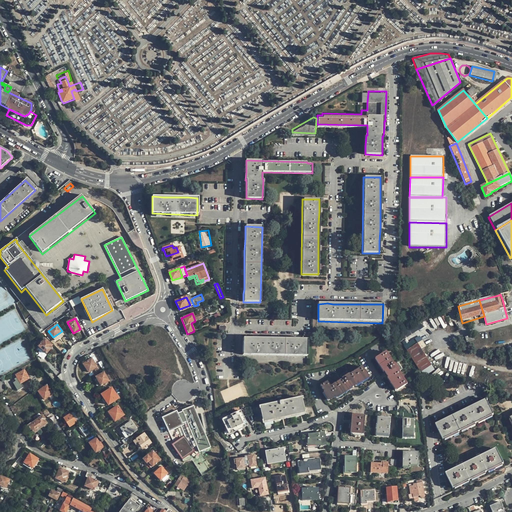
[(307,339),(296,339),(290,339),(277,339),(271,339),(258,339),(253,338),(243,338),(242,355),(307,355),(307,339)]
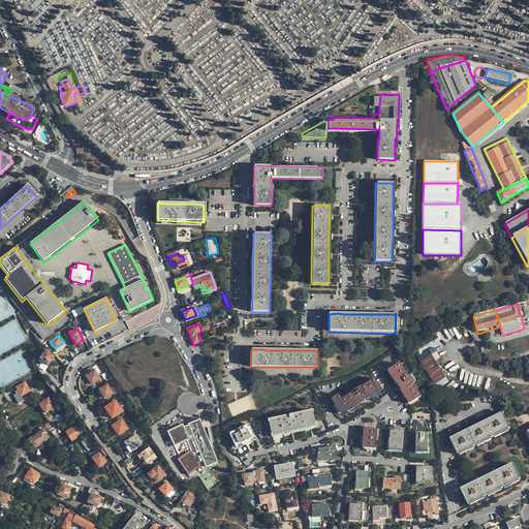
[(417,356),(421,361),(432,353),(429,349),(417,356)]
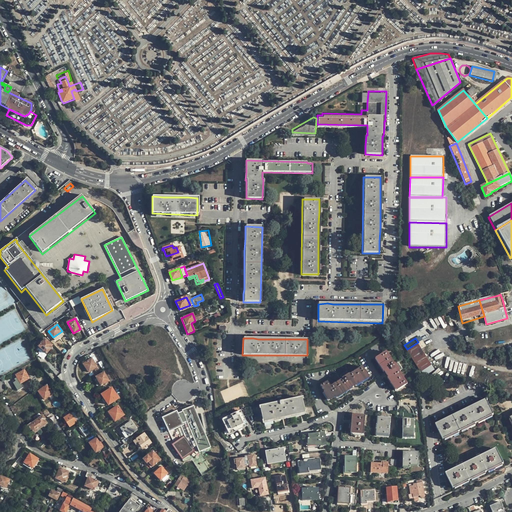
[(49,348),(52,345),(45,339),(39,346),(46,353),(50,349),(49,348)]
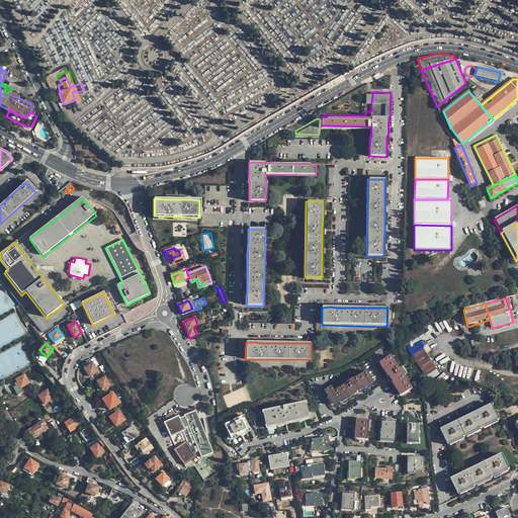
[(428,376),(431,382),(441,376),(423,348),(412,355),(426,376),(427,376),(428,376)]
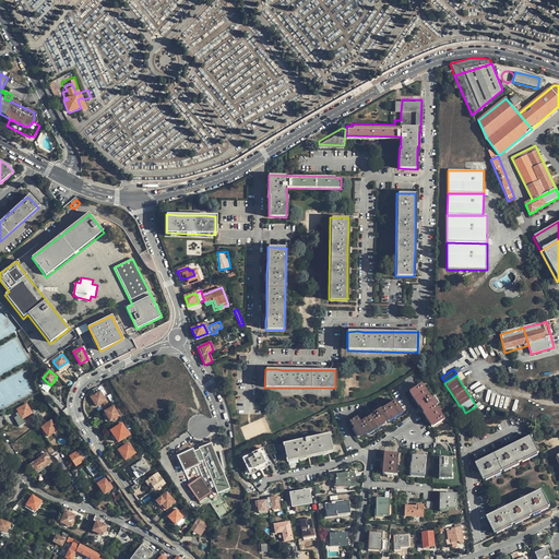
[(443,420),(421,385),(411,392),(433,427),(443,420)]
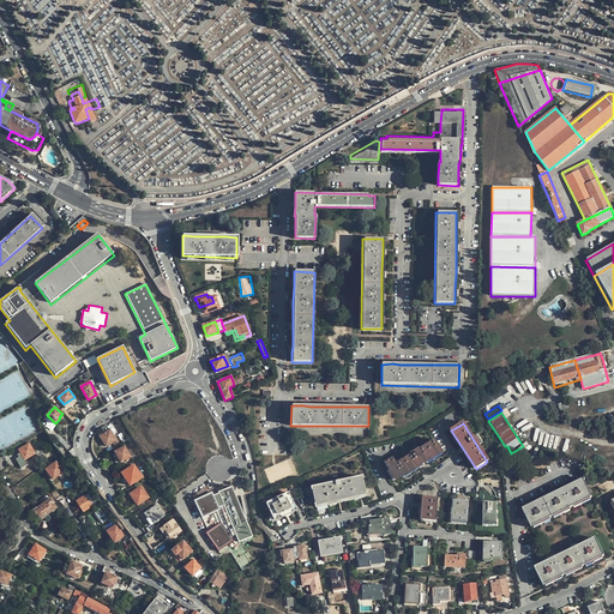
[(116,440),(110,431),(100,437),(106,447),(116,440)]
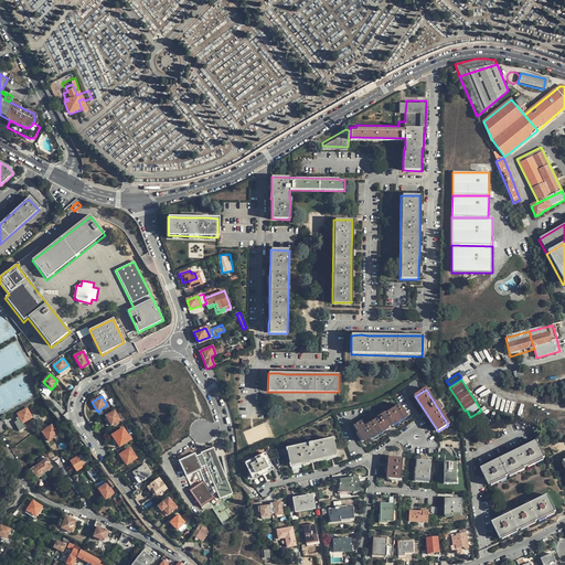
[(361,443),(405,415),(398,405),(383,414),(382,412),(375,416),(376,418),(363,427),(360,422),(352,425),(356,433),(355,434),(361,443)]
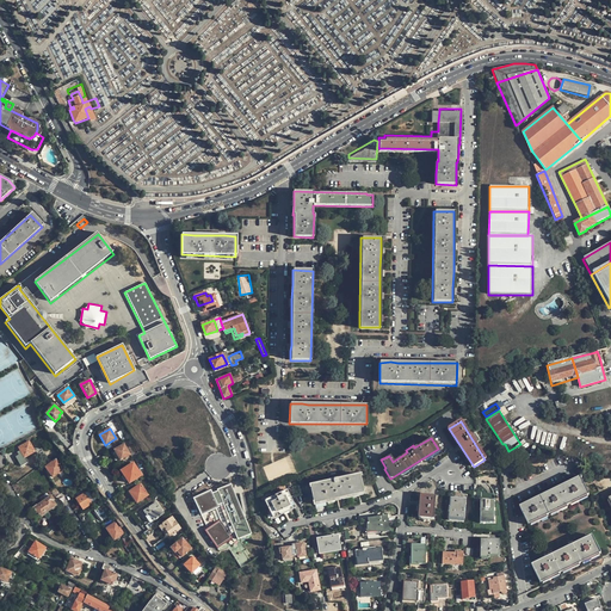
[(35,451),(29,442),(19,448),(24,457),(35,451)]
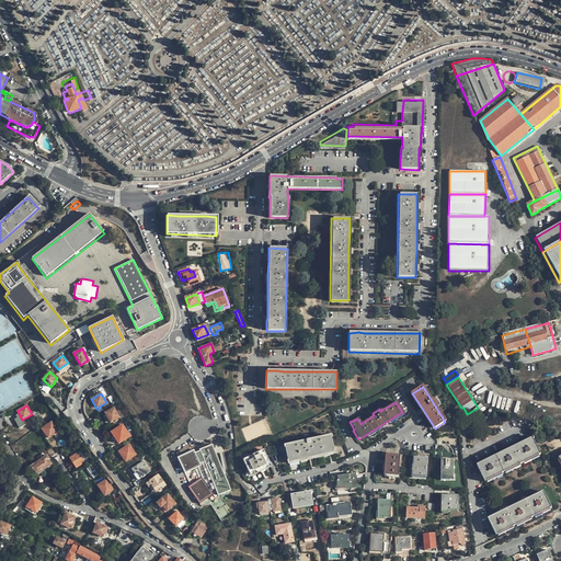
[(118,418),(113,409),(105,414),(111,423),(118,418)]
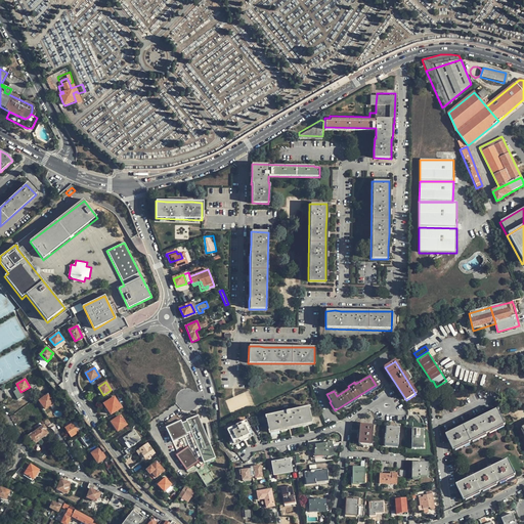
[(44,408),(53,402),(47,394),(39,400),(44,408)]
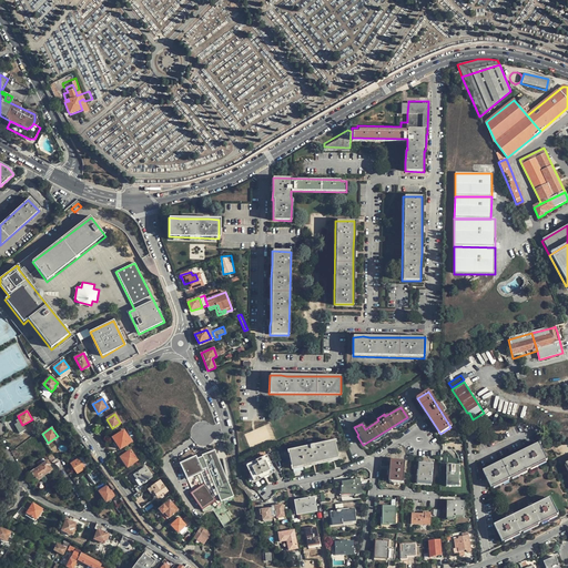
[(130,443),(123,432),(112,438),(114,442),(112,444),(114,446),(118,446),(119,449),(130,443)]
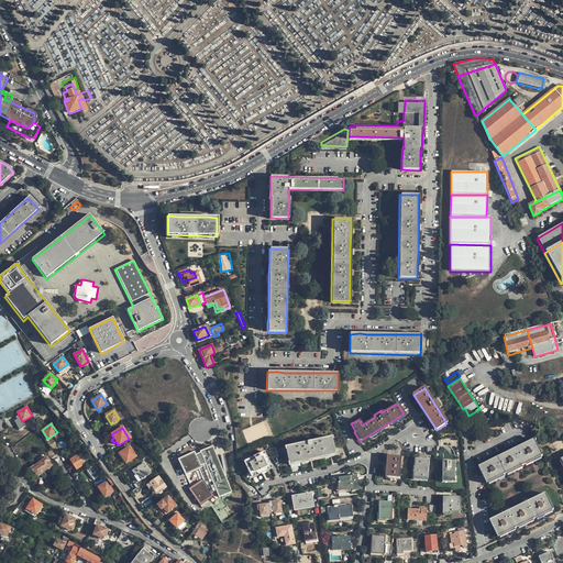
[(288,463),(334,453),(331,435),(310,440),(309,439),(306,439),(306,441),(285,445),(288,463)]
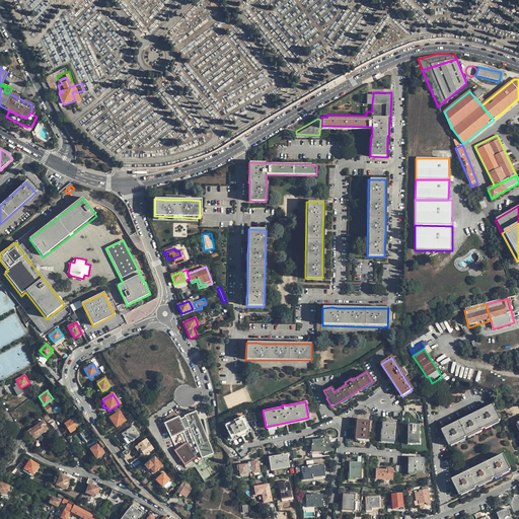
[(450,448),(499,423),(490,406),(441,430),(450,448)]
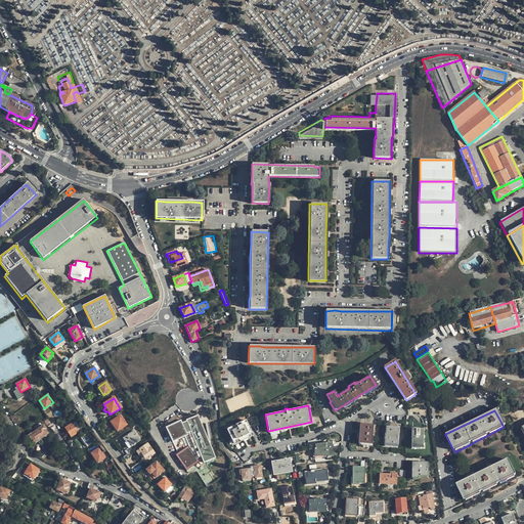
[(127,425),(120,416),(111,423),(117,432),(127,425)]
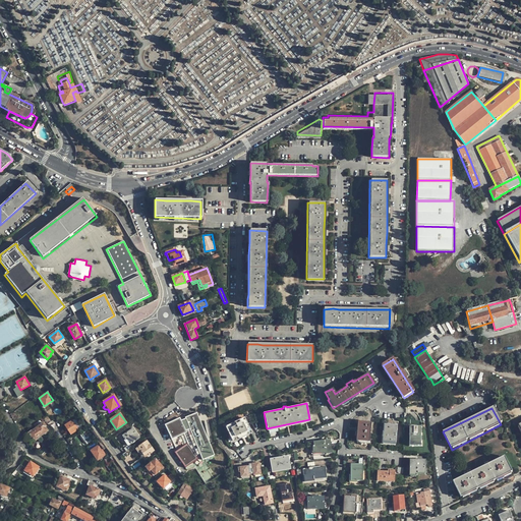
[(214,456),(196,413),(185,418),(186,420),(189,429),(203,461),(214,456)]
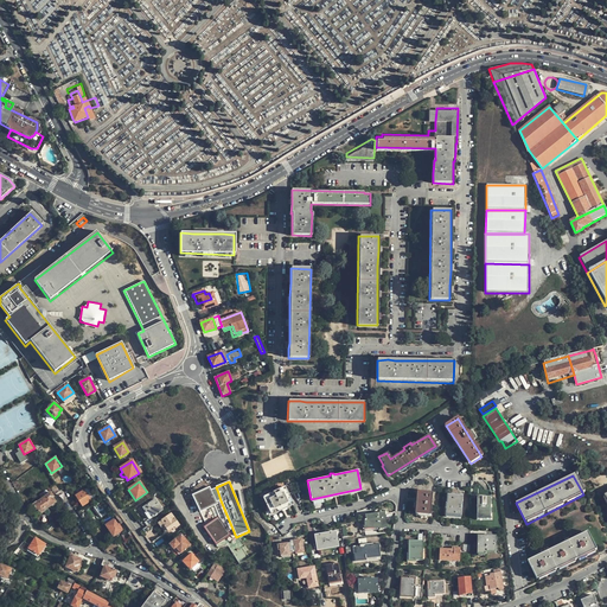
[(59,490),(55,483),(50,486),(56,493),(59,490)]
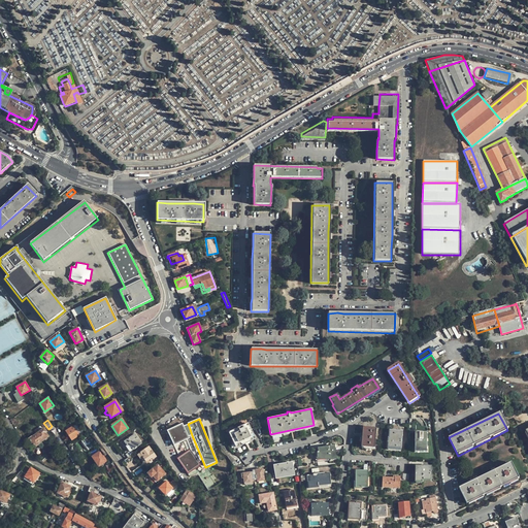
[(184,428),(182,424),(166,431),(173,446),(189,438),(188,436),(184,428)]
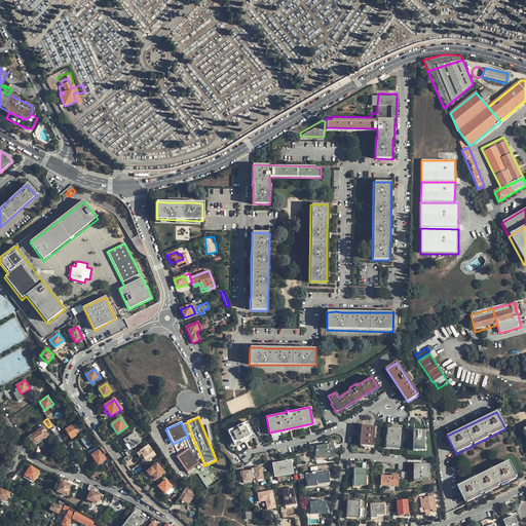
[(234,446),(253,437),(246,422),(227,431),(234,446)]
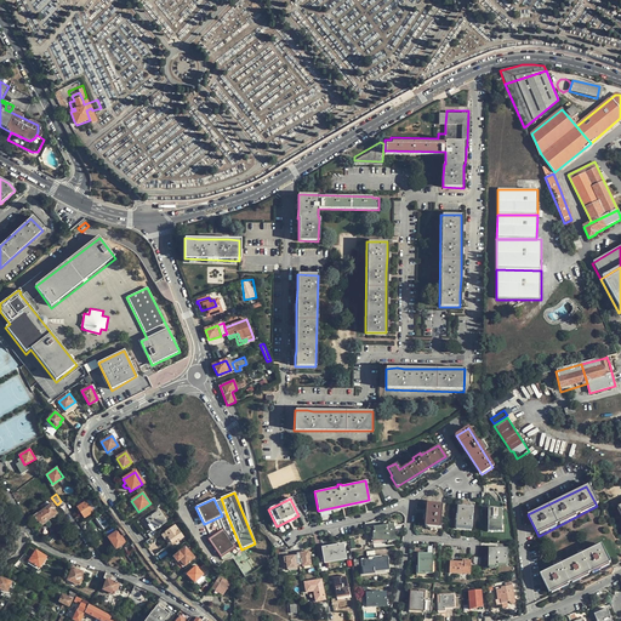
[(93,511),(86,501),(77,507),(84,517),(93,511)]
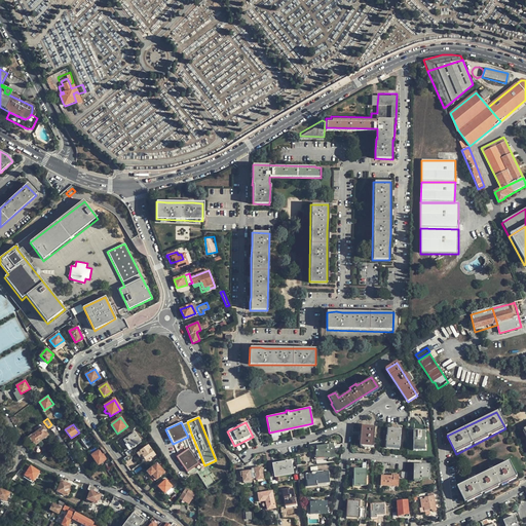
[(191,434),(188,424),(183,426),(187,435),(191,434)]
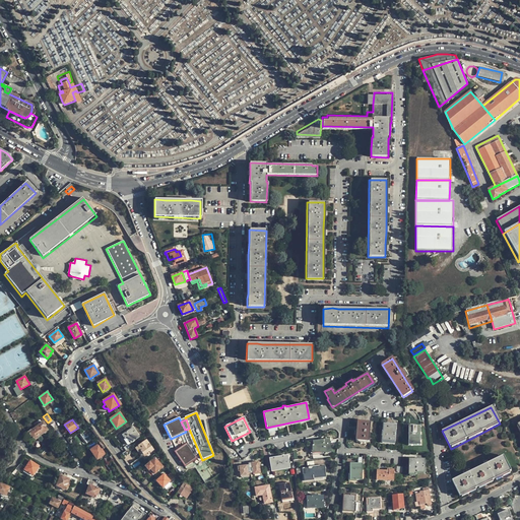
[(39,437),(48,430),(45,426),(46,425),(44,421),(26,433),(28,436),(29,436),(30,435),(33,438),(34,438),(38,436),(39,437)]
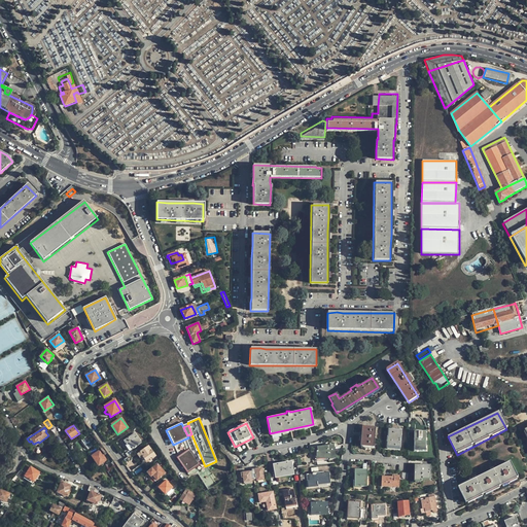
[(374,447),(376,428),(362,427),(360,446),(374,447)]
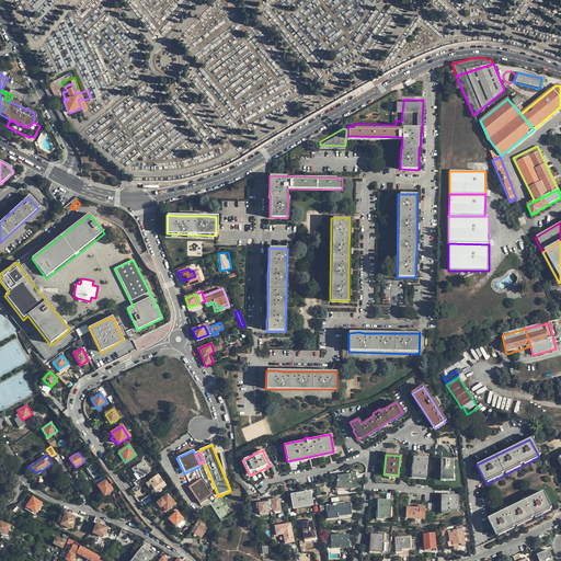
[(425,478),(427,458),(414,457),(413,465),(412,465),(412,470),(413,470),(412,477),(425,478)]
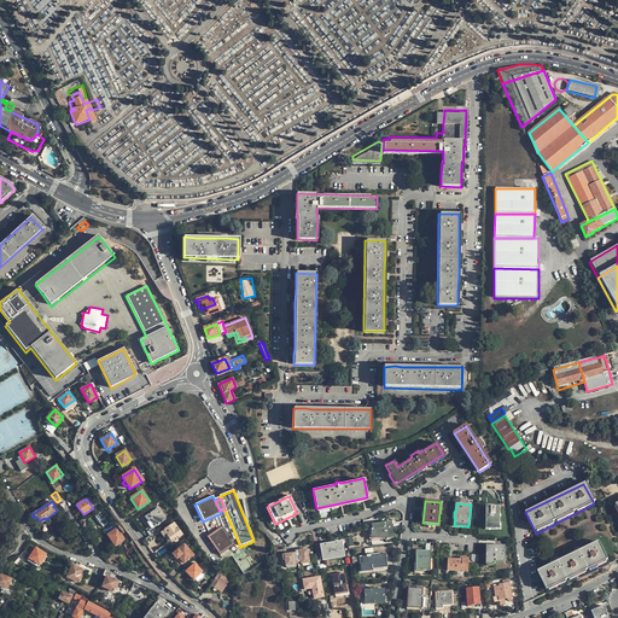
[(164,519),(156,507),(144,516),(149,522),(147,523),(151,529),(164,519)]
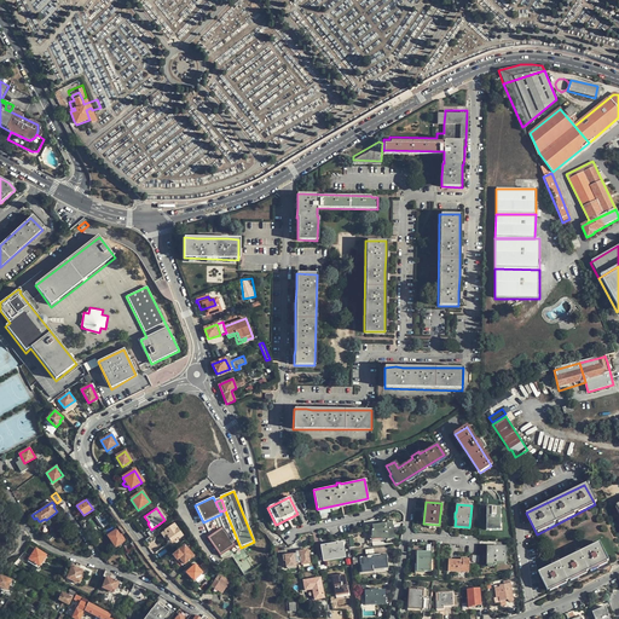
[(501,530),(501,508),(487,508),(486,530),(501,530)]
